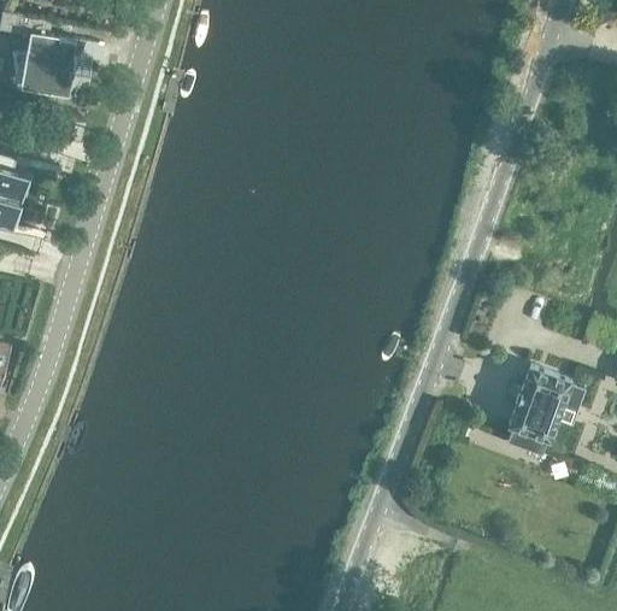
[(17,36),(21,18),(21,17),(4,13),(0,33),(17,36)]
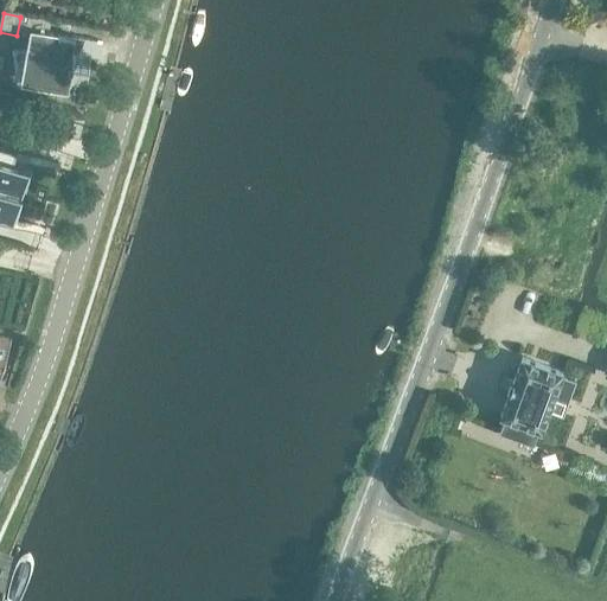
[(74,57),(77,58),(80,43),(75,42),(75,43),(71,42),(71,43),(32,36),(23,87),(66,94),(70,77),(72,77),(74,72),(70,72),(74,57)]
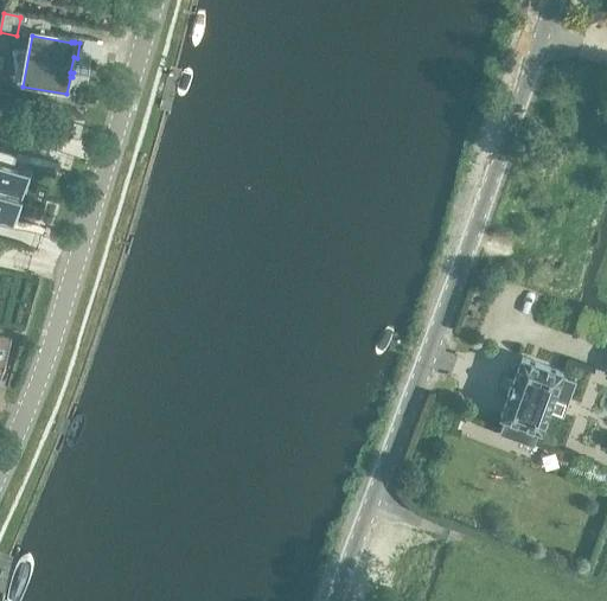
[(0,190),(21,197),(30,170),(14,164),(17,155),(0,149),(0,190)]
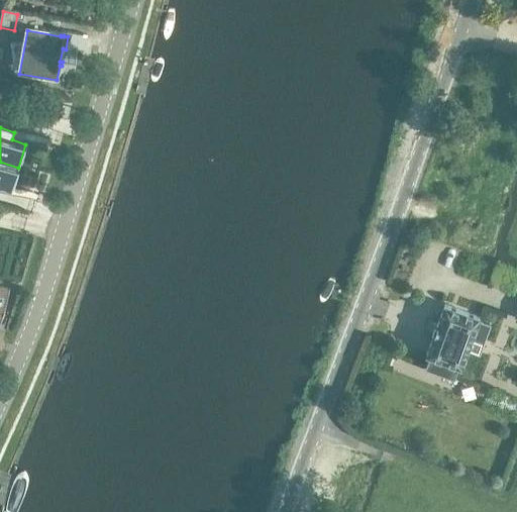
[(0,187),(11,191),(18,168),(0,162),(0,187)]
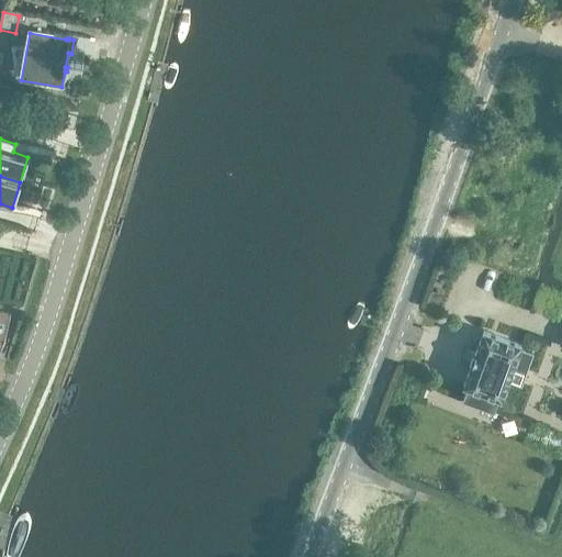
[(0,356),(11,320),(10,320),(0,316),(0,356)]
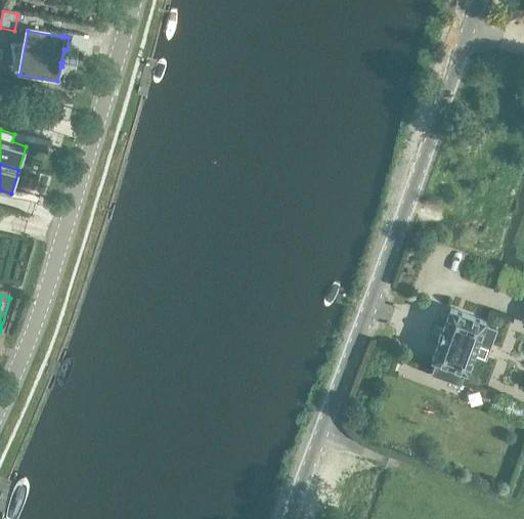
[(435,365),(431,377),(460,387),(464,375),(468,377),(475,357),(485,361),(496,332),(485,329),(486,326),(450,313),(432,363),(435,365)]
